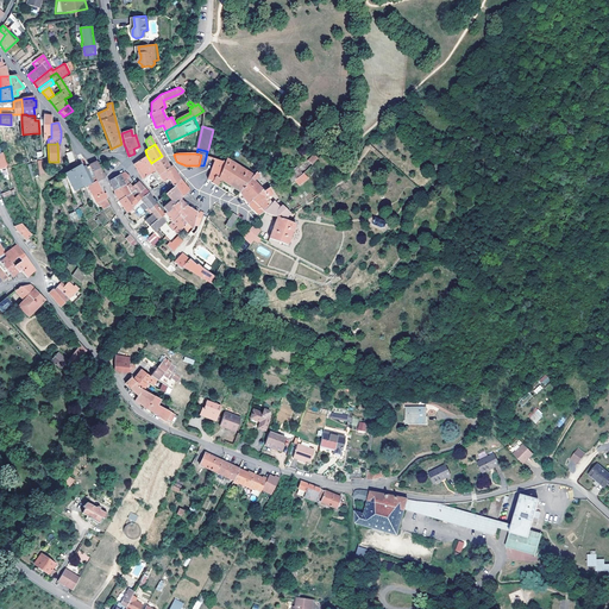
[(307,161),(313,164),(319,158),(313,154),(307,161)]
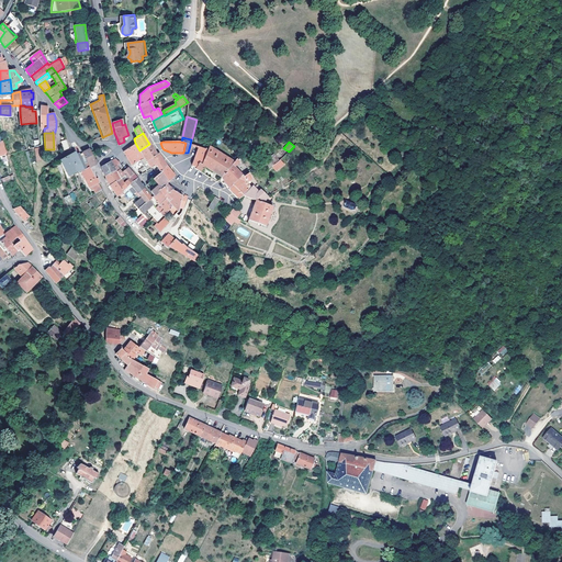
[(139,150),(135,143),(123,152),(126,158),(131,166),(139,160),(144,157),(139,150)]
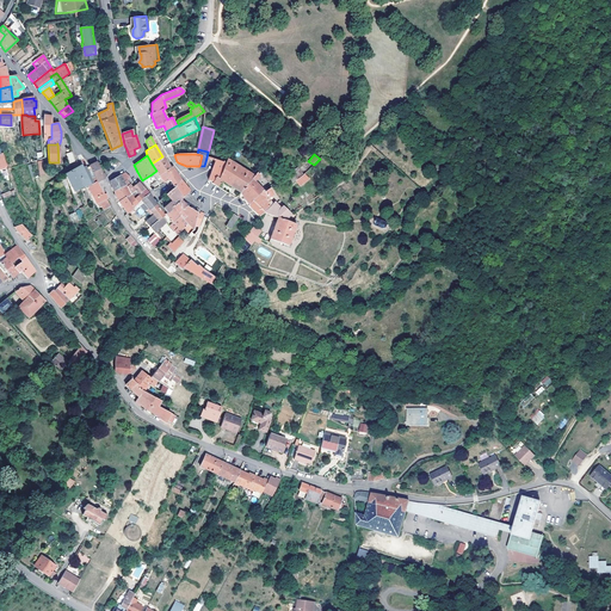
[(162,171),(170,167),(166,162),(162,156),(152,164),(156,171),(161,168),(162,171)]
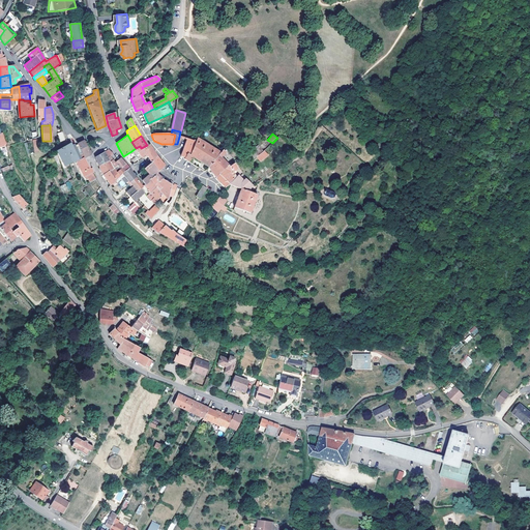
[(194,143),(186,140),(180,156),(184,157),(184,159),(188,162),(192,157),(208,167),(221,152),(195,141),(194,143)]
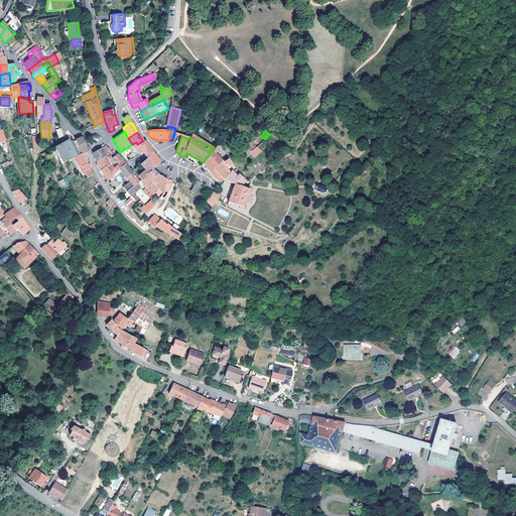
[(75,140),(82,153),(88,150),(81,137),(78,139),(75,140)]
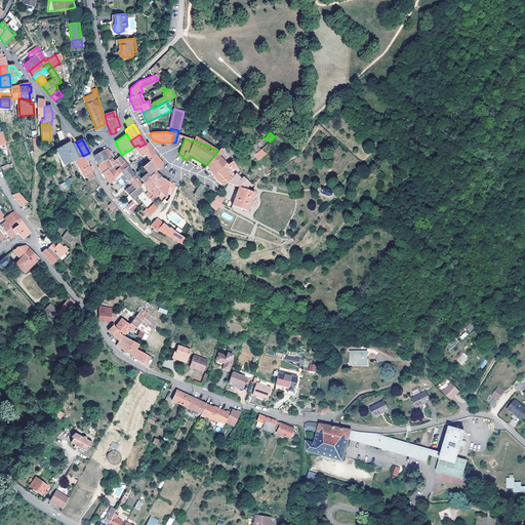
[(71,146),(70,143),(66,145),(53,151),(61,166),(73,160),(74,161),(80,158),(73,145),(71,146)]
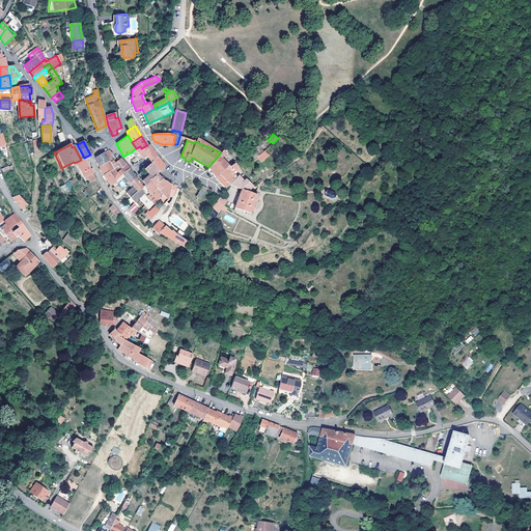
[(77,144),(74,146),(81,160),(75,163),(81,174),(83,177),(87,175),(91,183),(95,179),(91,173),(93,171),(92,168),(90,168),(84,158),(77,144)]
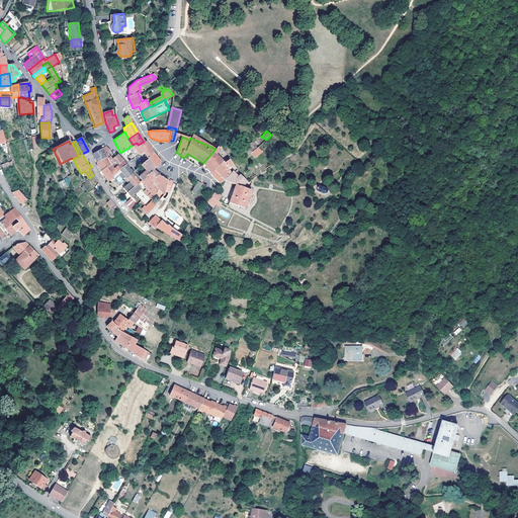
[(147,158),(154,153),(151,150),(145,141),(144,142),(138,145),(137,143),(133,145),(139,154),(143,152),(147,158)]
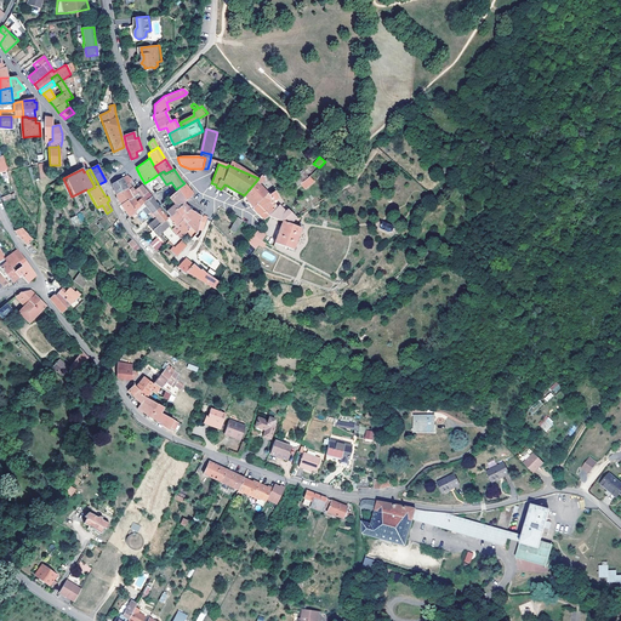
[(303,171),(291,180),(296,187),(301,184),(312,177),(313,175),(309,171),(306,175),(303,171)]
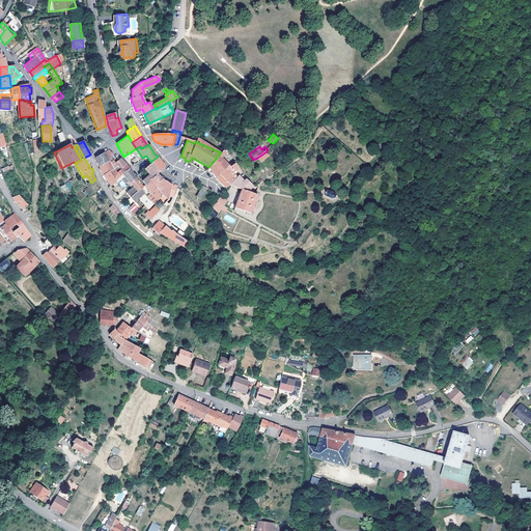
[(136,158),(138,161),(142,158),(136,148),(132,151),(136,158)]
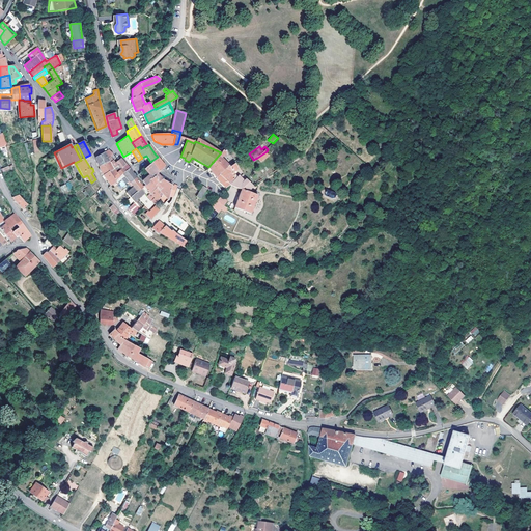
[(107,159),(112,154),(109,150),(104,152),(107,159)]
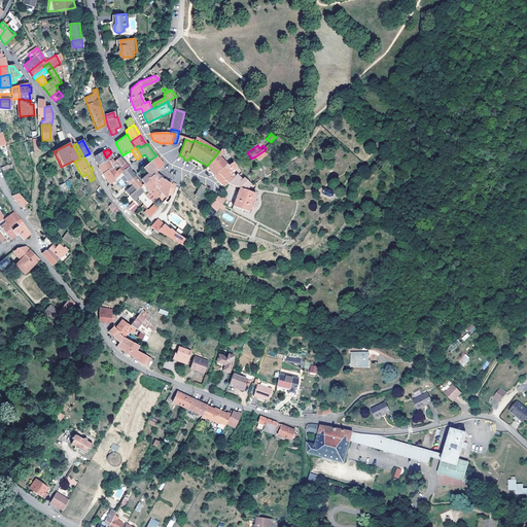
[(219,151),(207,166),(210,171),(214,176),(222,168),(227,164),(220,156),(225,151),(222,149),(219,151)]
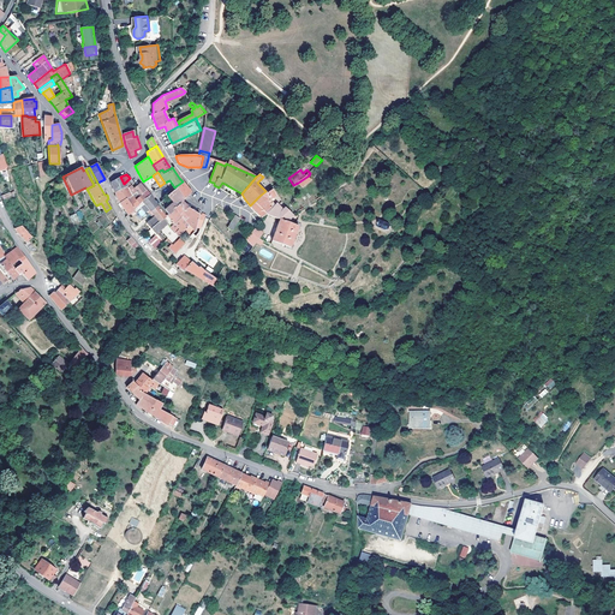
[(153,175),(143,181),(149,187),(157,183),(153,175)]
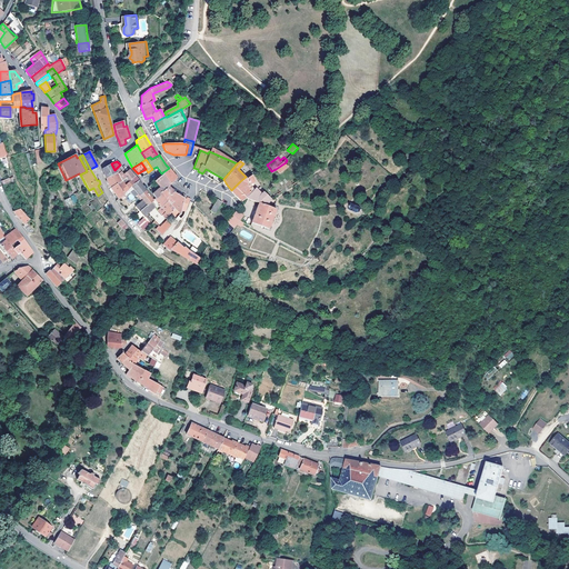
[(286,162),(276,169),(280,173),(289,168),(286,162)]
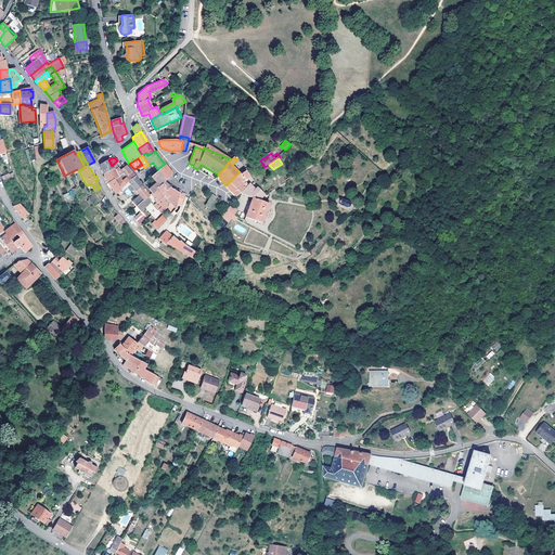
[(112,166),(108,159),(100,165),(103,173),(113,168),(112,166)]
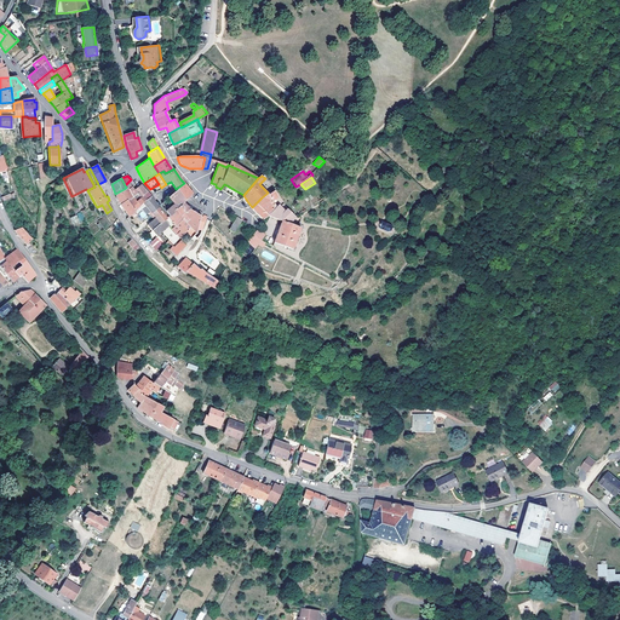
[(173,193),(182,202),(183,201),(191,194),(188,189),(184,183),(176,189),(177,190),(174,191),(173,193)]
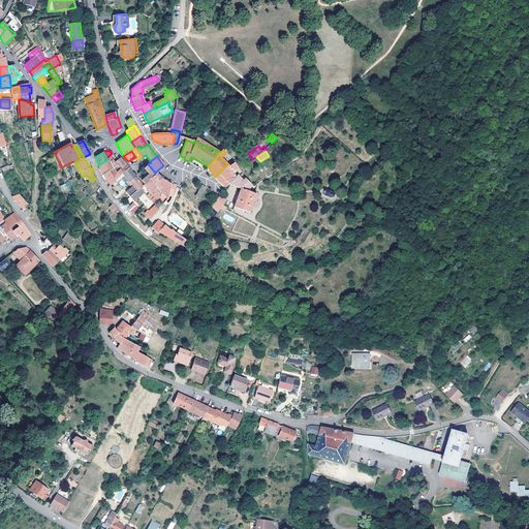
[(124,170),(127,167),(126,165),(119,157),(117,159),(114,162),(112,160),(109,162),(111,164),(109,166),(111,169),(114,168),(117,172),(121,167),(124,170)]
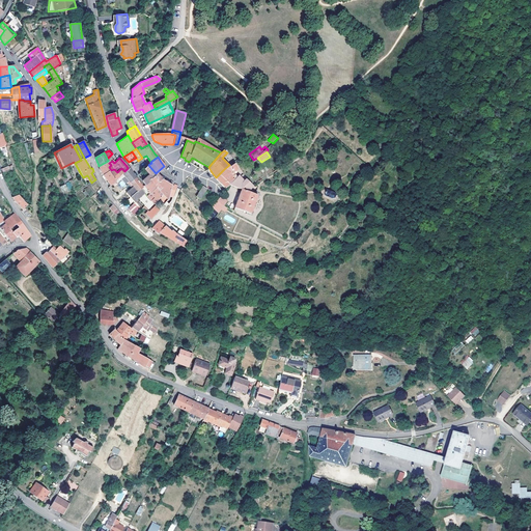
[(108,161),(99,166),(101,171),(103,174),(109,170),(109,171),(111,170),(109,167),(111,165),(109,163),(108,161)]
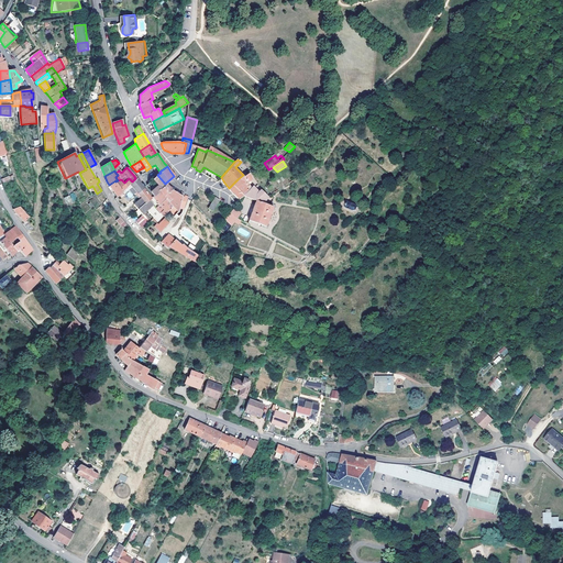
[(238,179),(229,188),(233,192),(239,199),(242,196),(253,187),(253,186),(251,187),(249,183),(254,179),(251,174),(247,175),(246,174),(243,175),(238,179)]
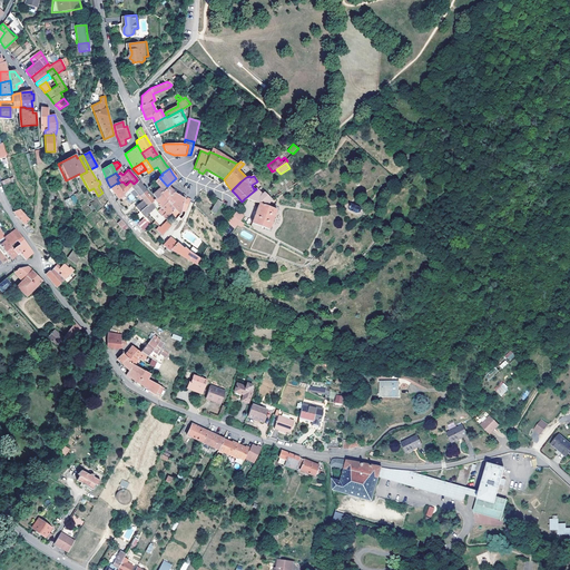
[(167,186),(159,177),(157,179),(155,180),(159,187),(156,189),(151,193),(155,198),(160,193),(167,186)]
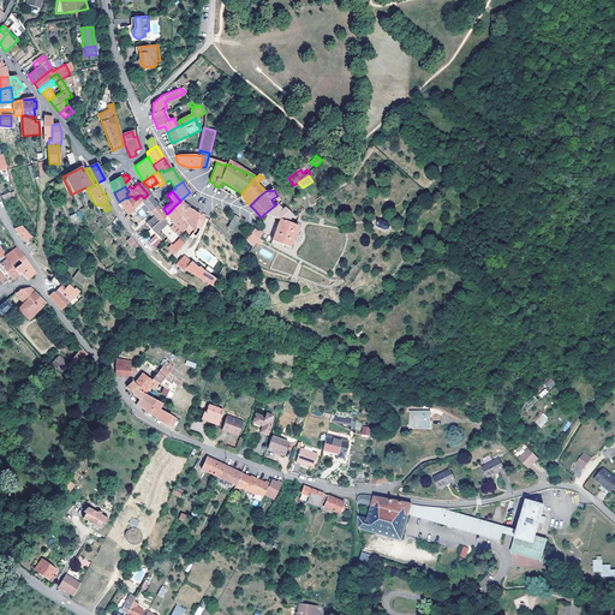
[(150,210),(157,206),(151,198),(148,195),(144,198),(141,195),(136,199),(132,196),(129,197),(126,198),(133,208),(142,201),(149,209),(147,210),(149,212),(150,210)]
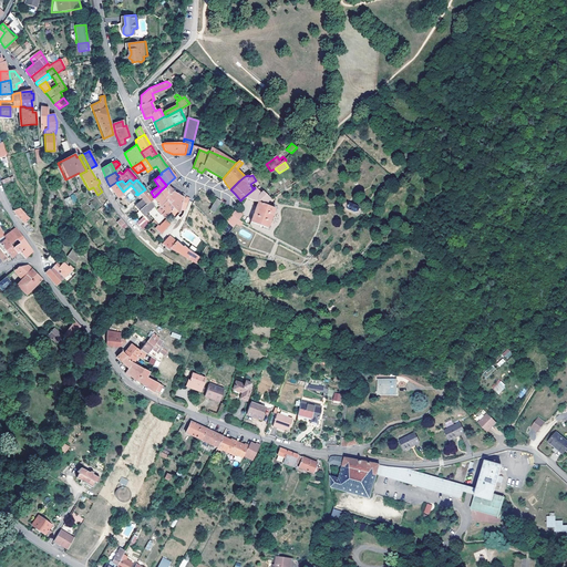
[(116,182),(110,186),(112,189),(117,197),(117,198),(124,194),(123,192),(116,183),(116,182)]
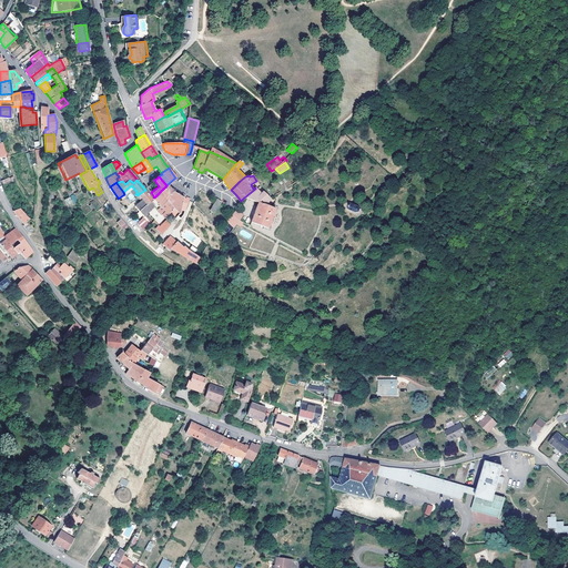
[(168,200),(173,192),(171,190),(170,189),(166,185),(160,192),(168,200)]
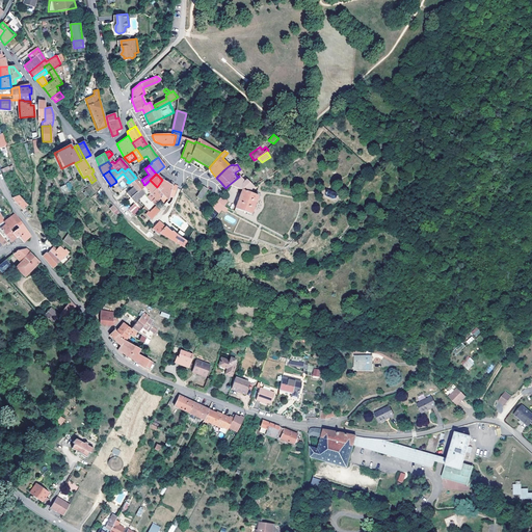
[(248,192),(254,187),(242,175),(239,177),(229,185),(242,190),(235,209),(246,213),(250,215),(251,212),(257,198),(258,196),(256,195),(248,192)]
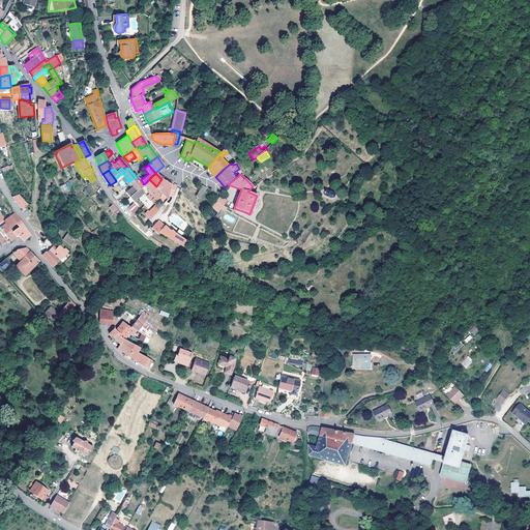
[(138,190),(141,188),(142,187),(140,183),(136,177),(129,181),(134,185),(138,190)]
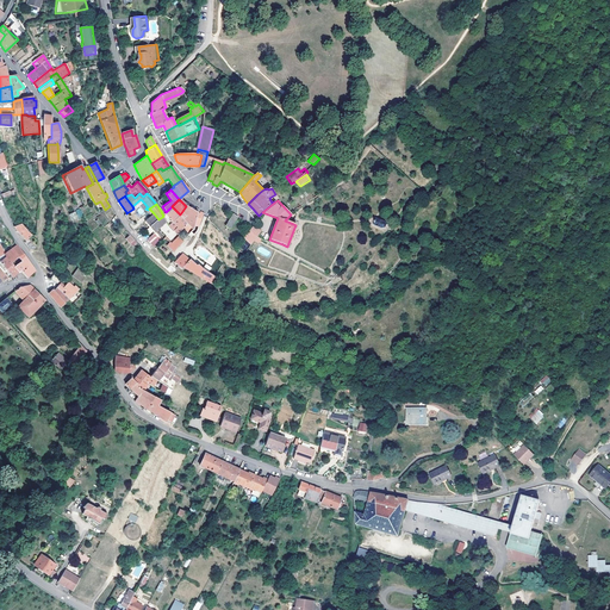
[(172,206),(166,212),(165,212),(172,222),(182,217),(180,215),(172,206)]
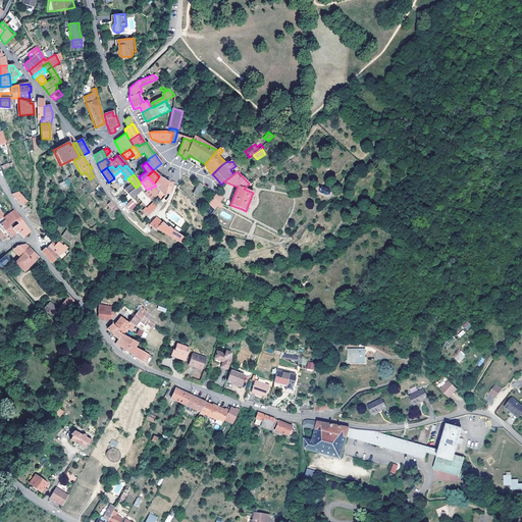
[(165,195),(169,181),(166,180),(160,177),(159,176),(154,184),(156,186),(162,192),(165,195)]
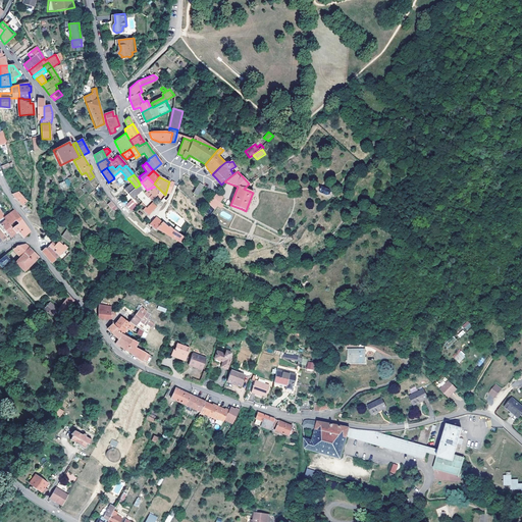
[(68,178),(59,183),(62,189),(71,185),(68,178)]
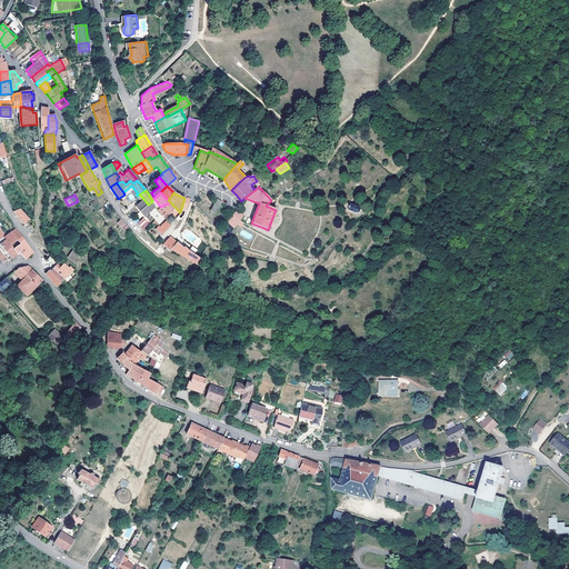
[(183,216),(189,200),(189,198),(186,197),(185,198),(180,212),(177,216),(180,219),(183,216)]
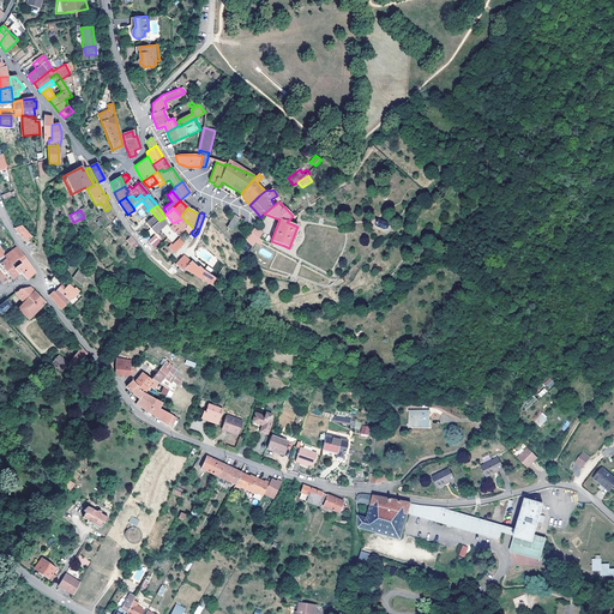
[(145,223),(150,228),(160,221),(155,215),(145,223)]
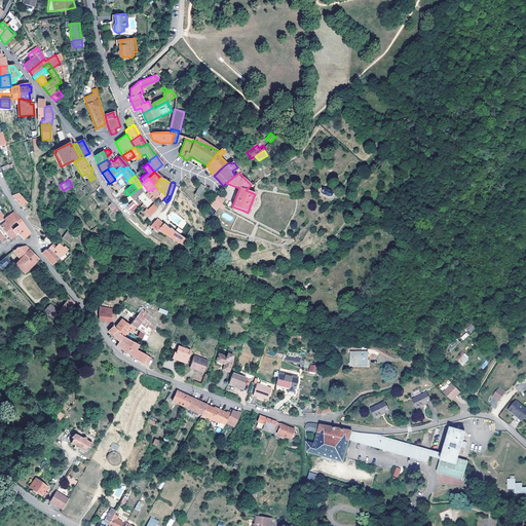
[(197,196),(203,186),(201,185),(199,184),(195,190),(197,191),(195,195),(197,196)]
